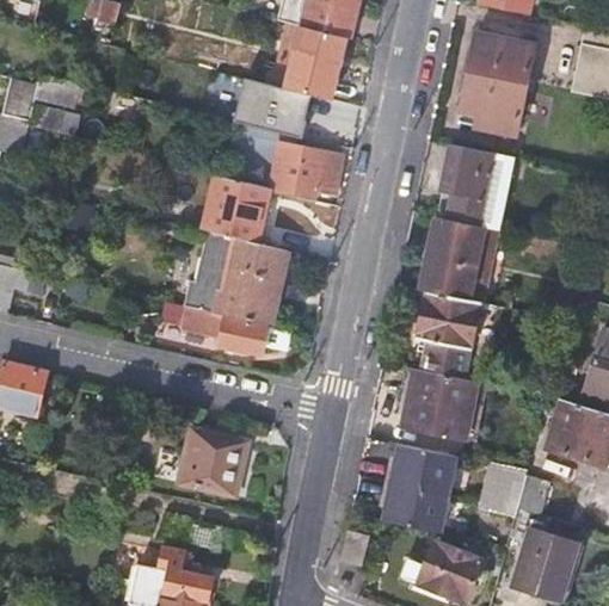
[(99,20),(104,0),(102,0),(93,0),(88,17),(99,20)]
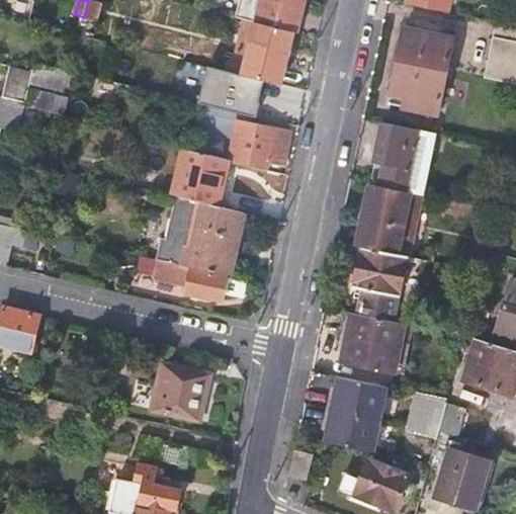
[(86,18),(93,19),(94,19),(99,1),(93,0),(88,0),(84,17),(86,18)]
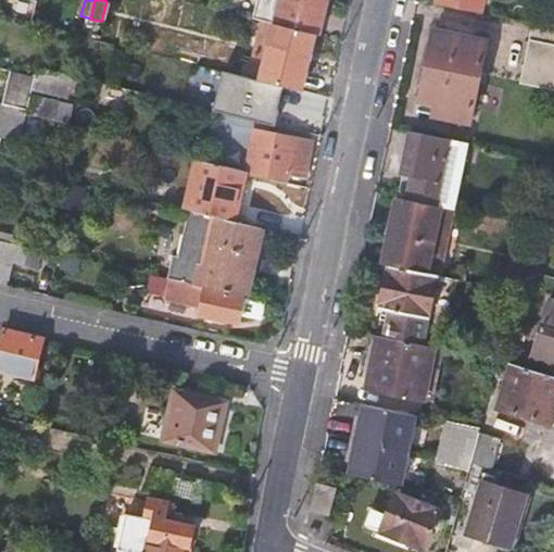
[(327,0),(260,0),(256,20),(275,24),(316,35),(319,35),(327,0)]
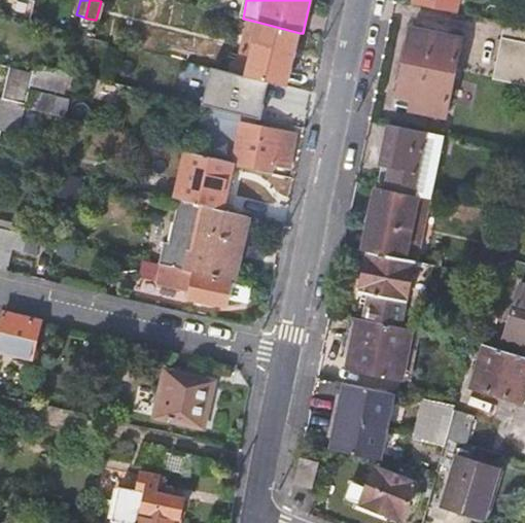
[(455,11),(456,0),(419,0),(419,3),(455,11)]
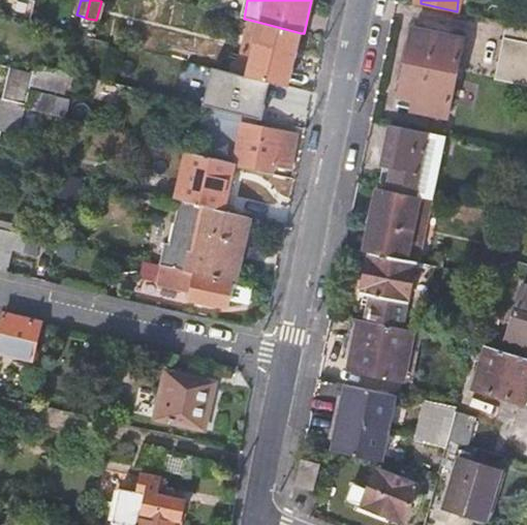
[(95,20),(88,19),(86,26),(93,28),(95,20)]
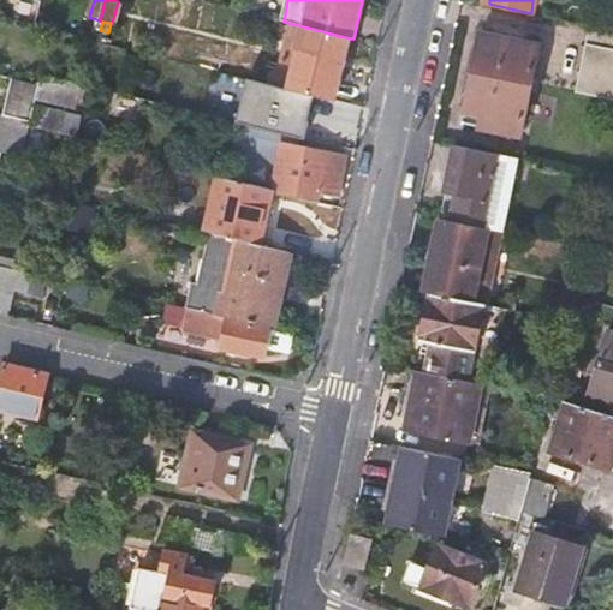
[(304,27),(289,90),(335,101),(350,39),(304,27)]
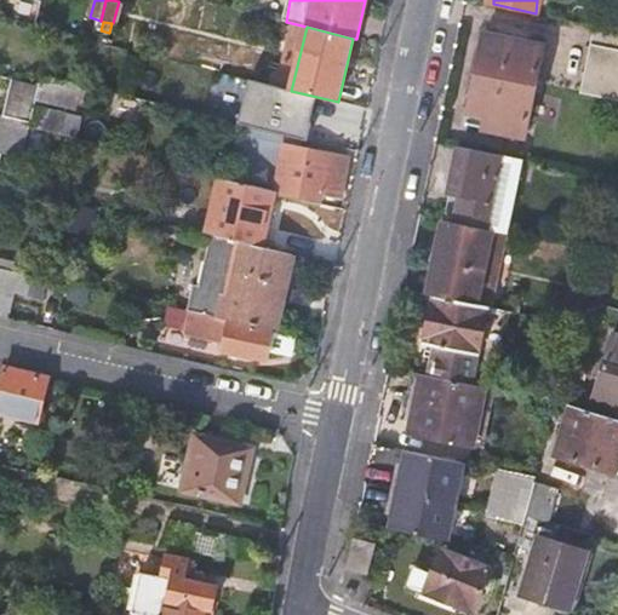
[(617,32),(595,27),(583,92),(617,99),(617,32)]
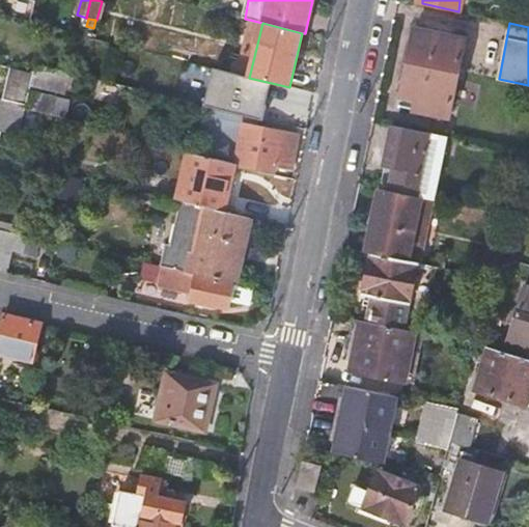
[(419,110),(444,115),(465,39),(415,29),(401,96),(421,100),(419,110)]
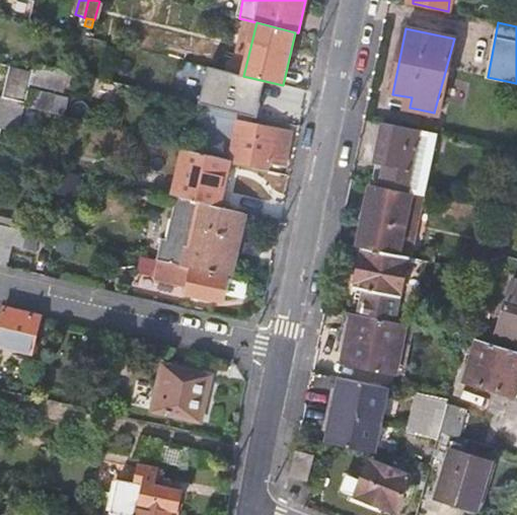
[(139,63),(151,66),(153,57),(141,54),(139,63)]
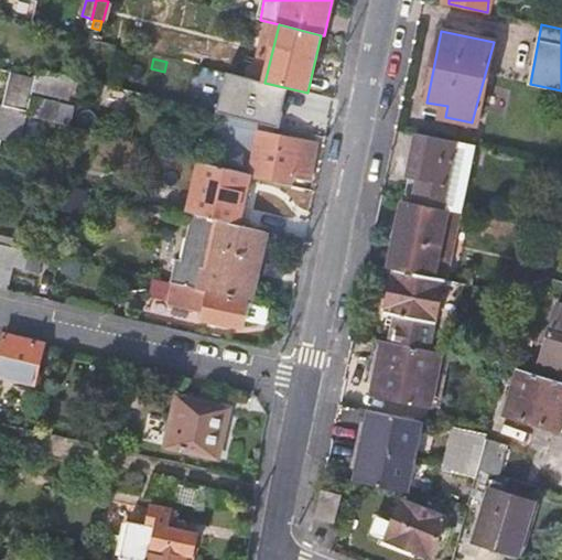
[(30,114),(39,78),(12,72),(3,108),(0,106),(0,141),(20,146),(28,114),(30,114)]
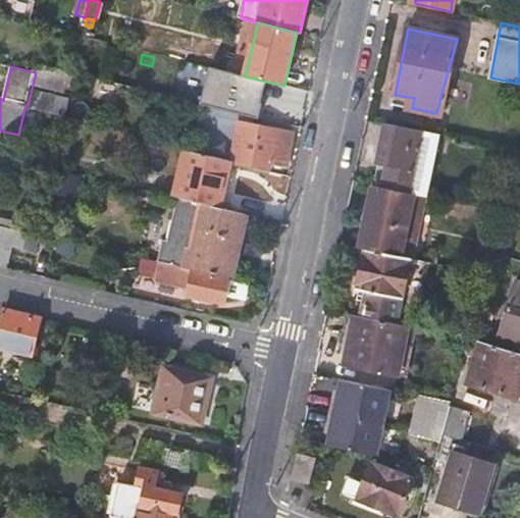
[(220,108),(228,76),(199,69),(195,85),(200,87),(198,96),(191,94),(189,101),(220,108)]
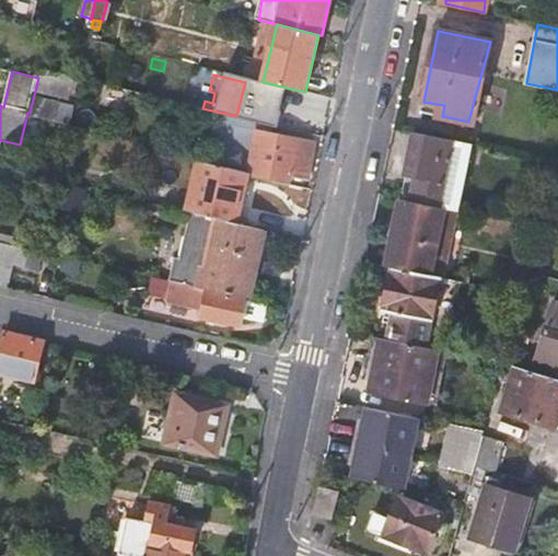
[(411,130),(402,173),(413,175),(410,189),(407,199),(438,207),(452,210),(468,143),(411,130)]
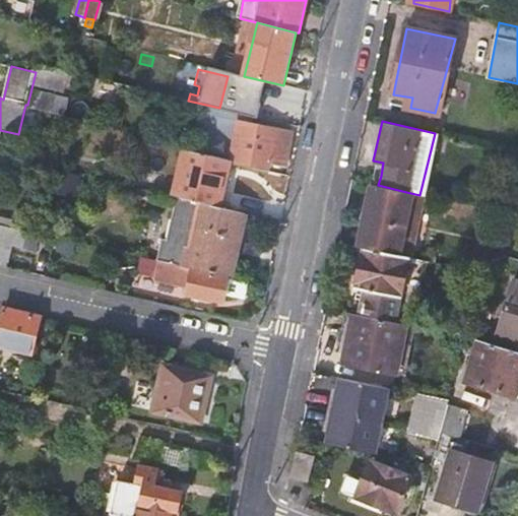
[(240,122),(233,158),(232,162),(232,165),(269,173),(271,163),(286,166),(293,132),(240,122)]
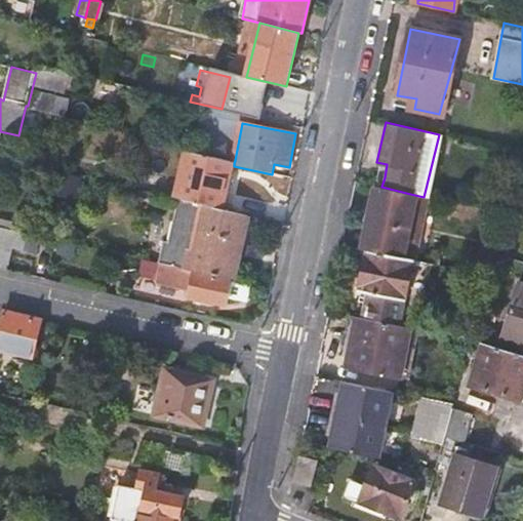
[(189,152),(176,199),(179,200),(203,205),(223,210),(234,166),(234,163),(189,152)]
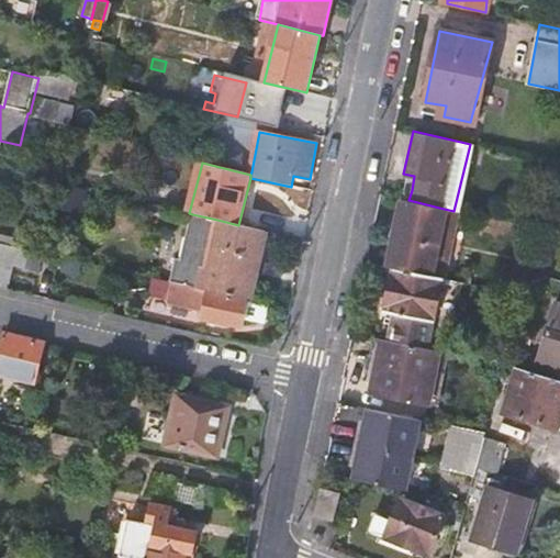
[(401,188),(412,190),(414,176),(403,174),(401,188)]
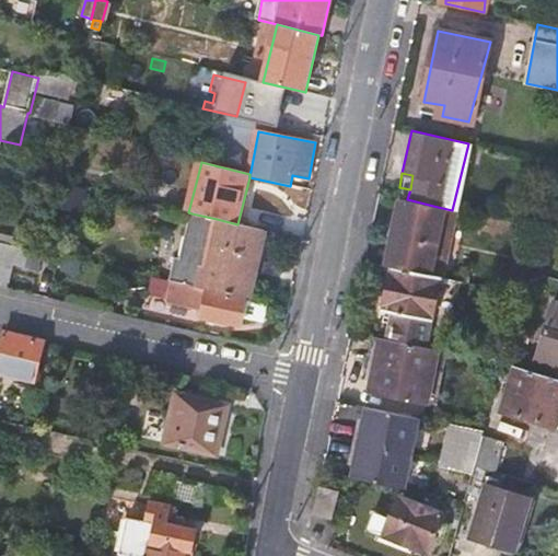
[(91,192),(69,186),(64,208),(85,212),(91,192)]
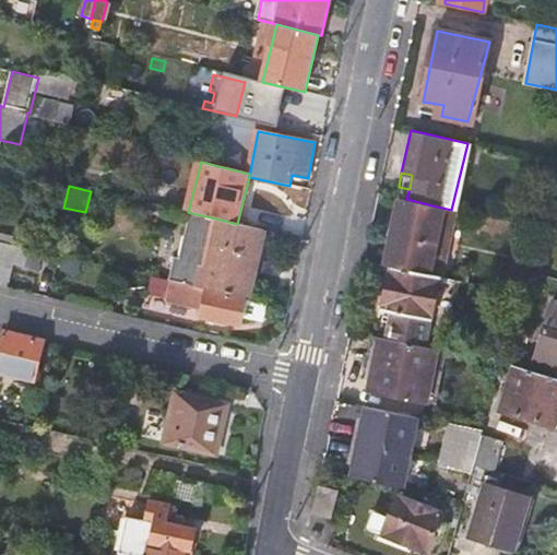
[(388,236),(381,263),(387,264),(424,273),(437,207),(406,199),(398,198),(389,237),(388,236)]
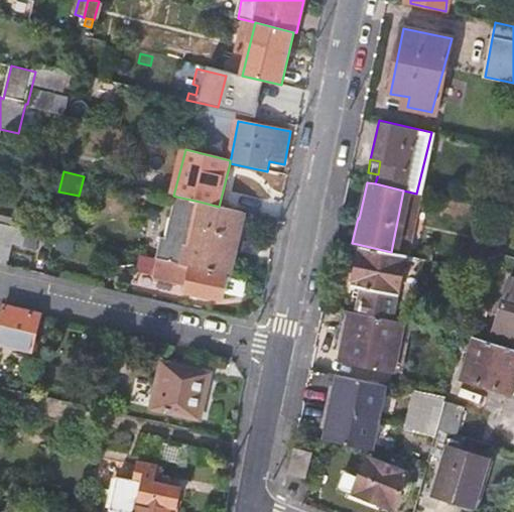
[(157,259),(158,260),(158,259),(183,265),(228,275),(231,275),(245,213),(219,207),(200,202),(176,197),(166,239),(161,238),(157,259)]
